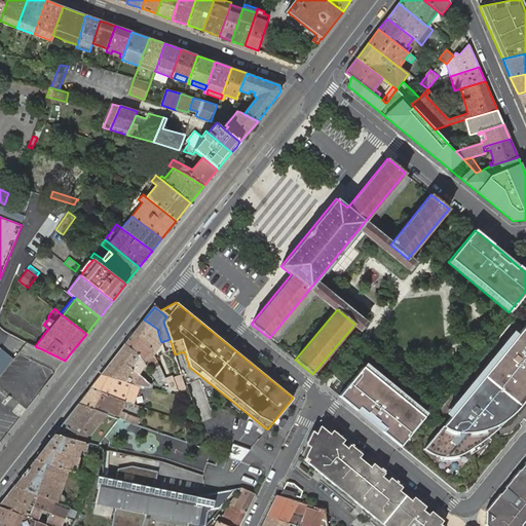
[(157,329),(144,320),(135,331),(148,341),(151,347),(153,352),(161,342),(159,337),(157,329)]
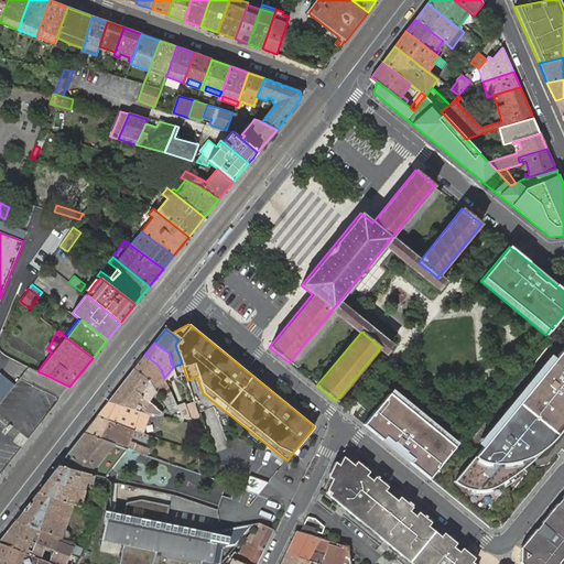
[(563,347),(455,481),(463,486),(472,489),(489,488),(497,485),(508,478),(521,470),(544,442),(563,418),(563,347)]
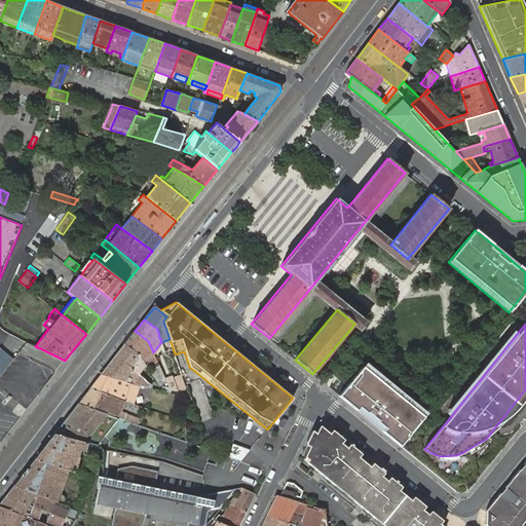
[(135,331),(125,344),(142,360),(144,363),(147,367),(157,361),(154,353),(153,352),(151,347),(148,341),(135,331)]
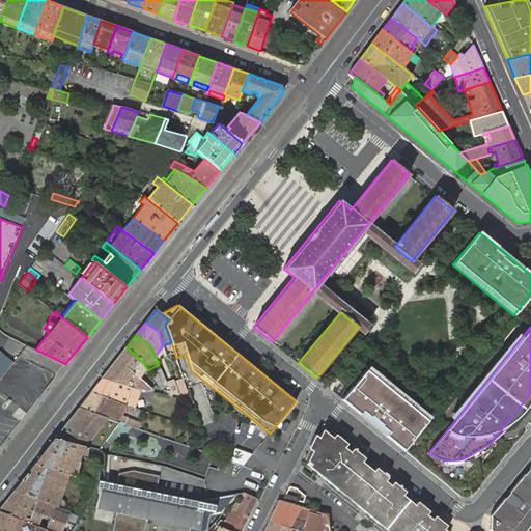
[(127,347),(116,360),(136,375),(140,370),(138,369),(143,363),(127,347)]
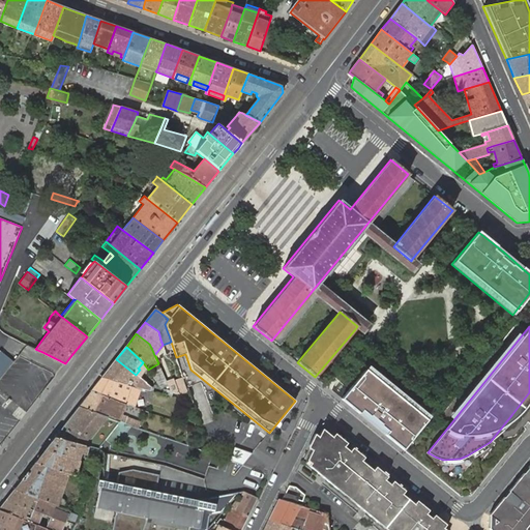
[(116,359),(102,377),(124,383),(149,390),(150,386),(136,375),(116,359)]
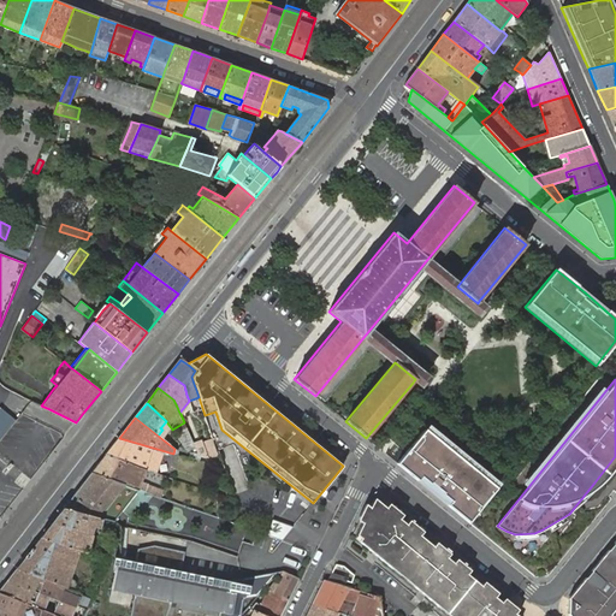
[(428,425),(397,463),(408,473),(468,522),(499,484),(428,425)]
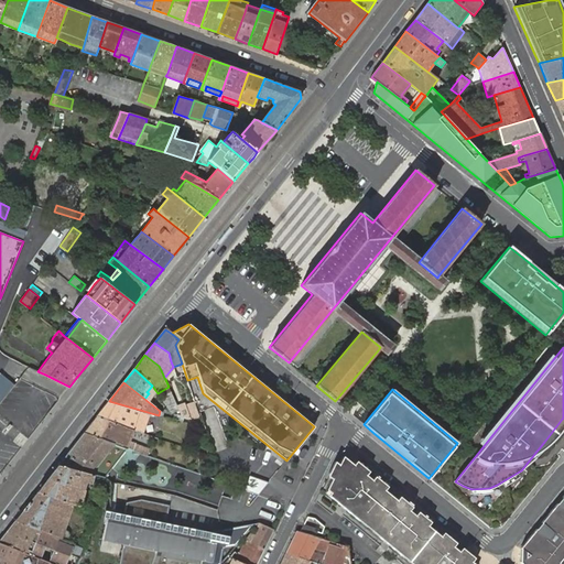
[(109,401),(97,416),(123,425),(127,416),(129,418),(132,408),(109,401)]
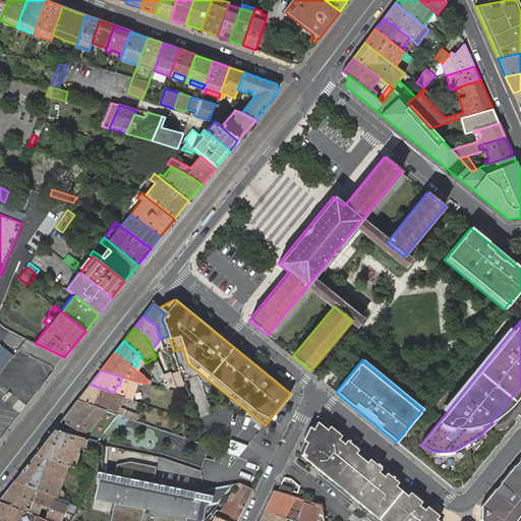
[(176,387),(183,386),(183,384),(180,371),(172,374),(176,387)]
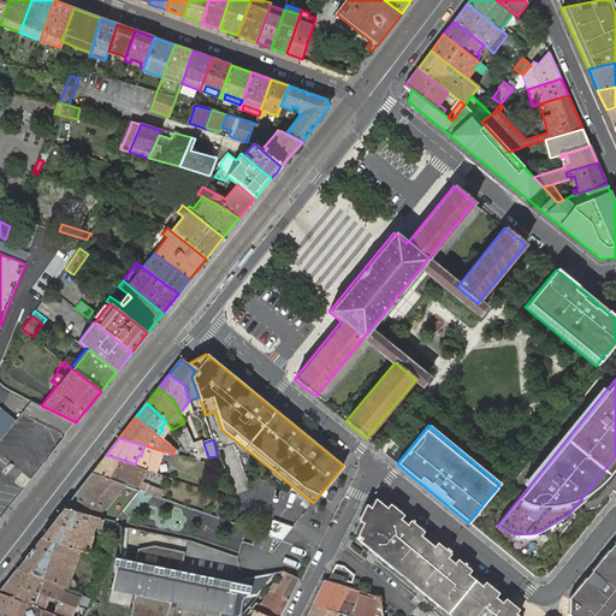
[(199,455),(208,457),(203,443),(195,445),(199,455)]
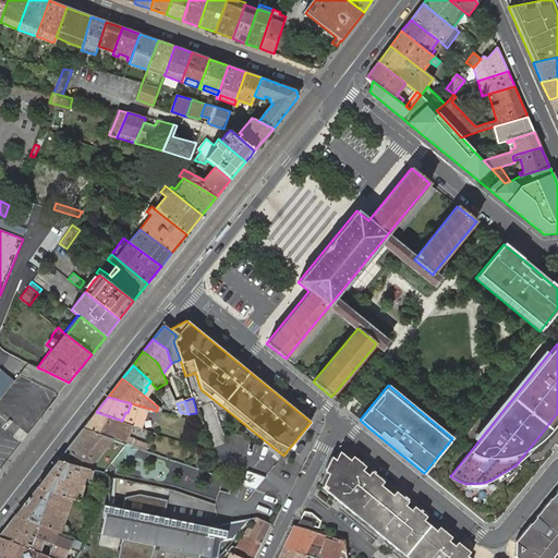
[(130,424),(125,422),(122,421),(96,412),(83,428),(126,444),(133,446),(135,440),(125,436),(130,424)]
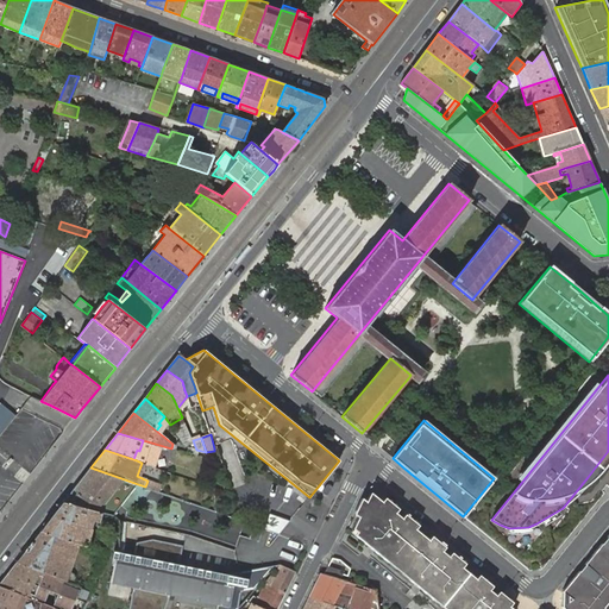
[(138,484),(90,468),(63,502),(100,512),(112,515),(138,484)]
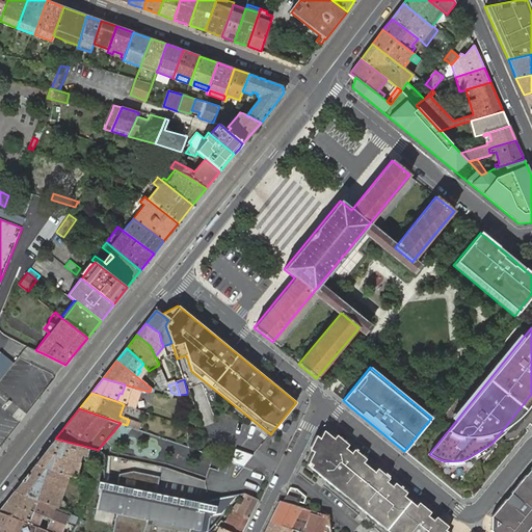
[(312,452),(308,461),(312,464),(310,468),(339,491),(341,489),(358,504),(356,506),(379,525),(381,523),(393,531),(444,531),(444,530),(447,526),(435,516),(432,520),(427,515),(429,512),(418,502),(415,505),(403,496),(405,493),(394,482),(391,486),(386,481),(389,478),(376,469),(373,472),(362,462),(365,459),(353,449),(350,452),(345,448),(347,445),(336,434),(333,439),(329,435),(323,430),(319,439),(312,452)]
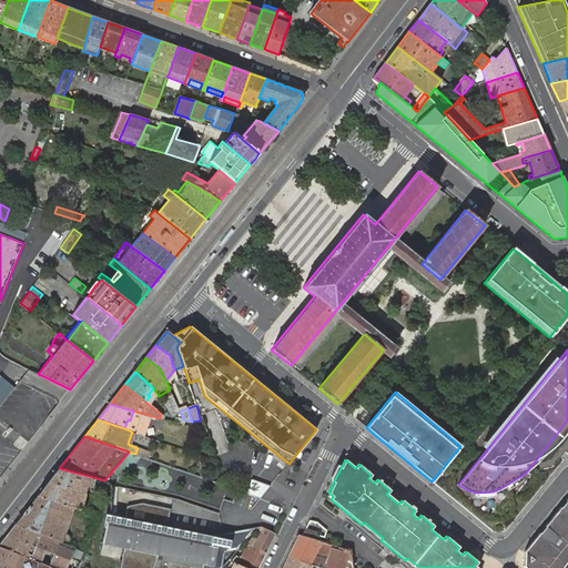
[(331,480),(333,483),(341,468),(338,466),(331,480)]
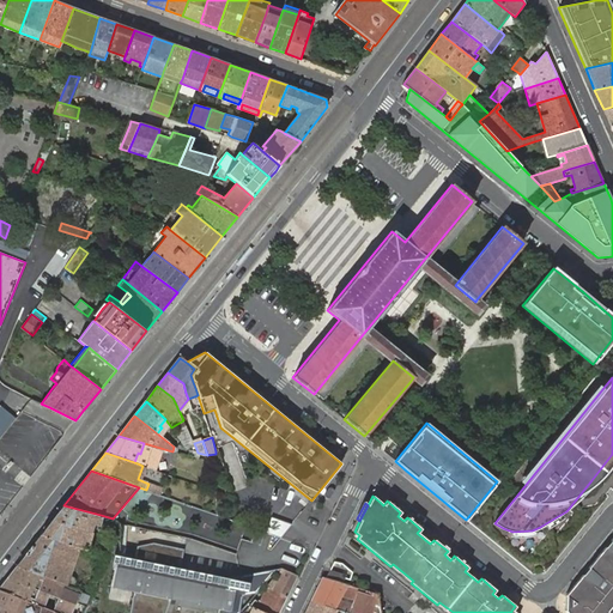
[(101,515),(64,505),(53,521),(90,532),(92,525),(97,527),(101,515)]
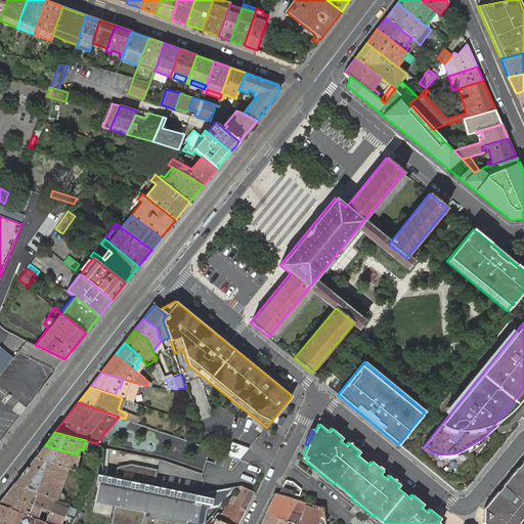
[(231,441),(227,453),(241,459),(246,446),(231,441)]
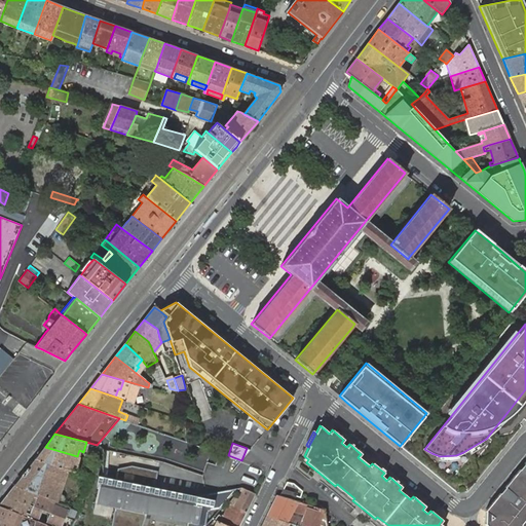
[(77,456),(45,447),(35,459),(69,470),(82,475),(84,470),(77,466),(77,463),(75,463),(77,456)]
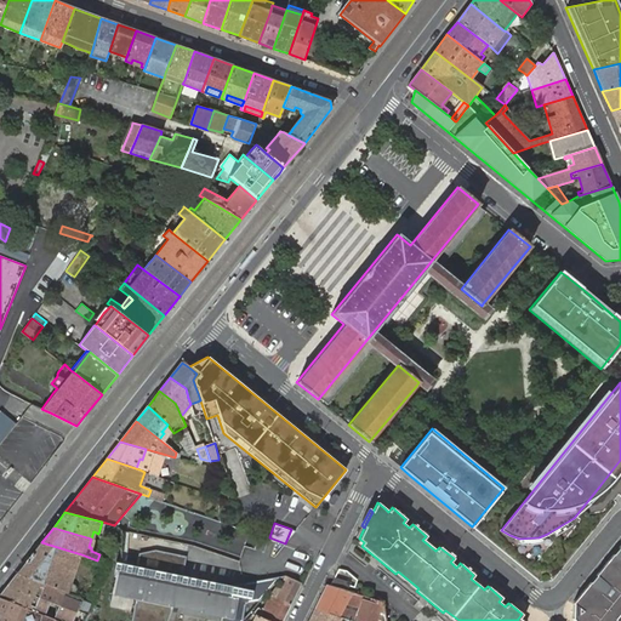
[(108,550),(112,552),(115,552),(119,542),(112,540),(110,545),(108,550)]
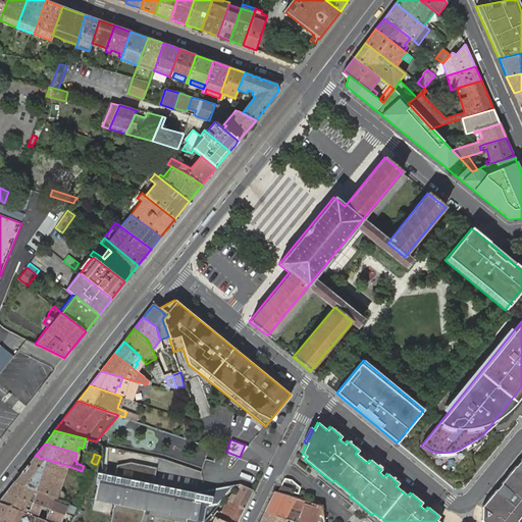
[(14,482),(56,499),(68,466),(35,456),(14,482)]
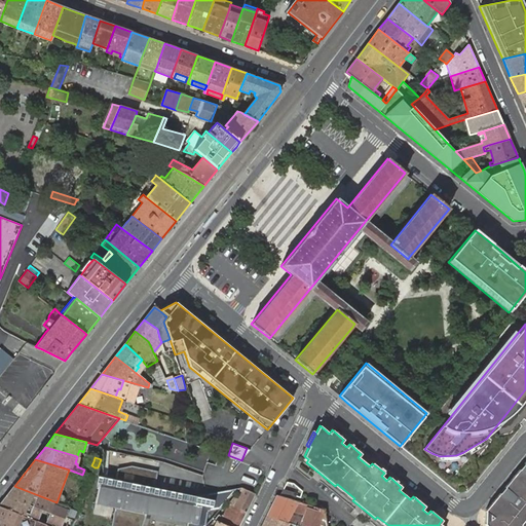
[(485,524),(486,525),(524,525),(525,524),(525,461),(485,512),(493,518),(485,524)]
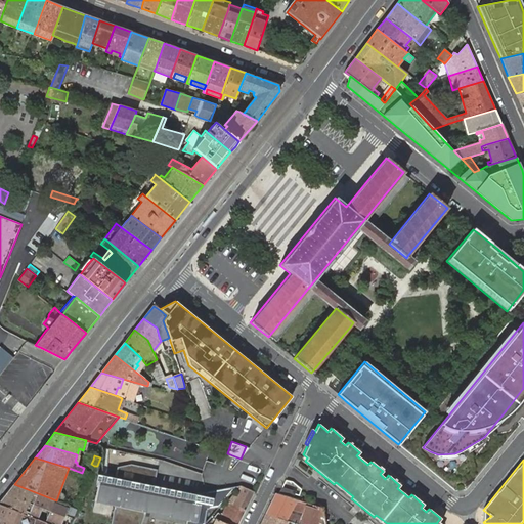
[(85,474),(91,476),(94,466),(91,464),(88,463),(85,474)]
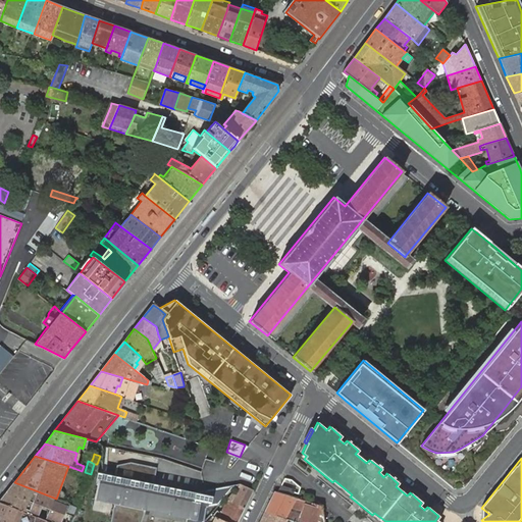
[(145,509),(180,516),(187,517),(196,519),(199,501),(194,499),(100,479),(96,499),(101,500),(114,502),(145,509)]
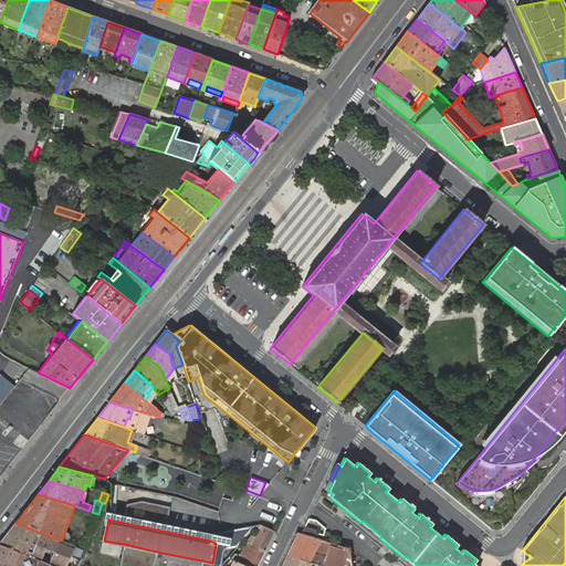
[(363,521),(360,523),(379,538),(381,536),(363,521)]
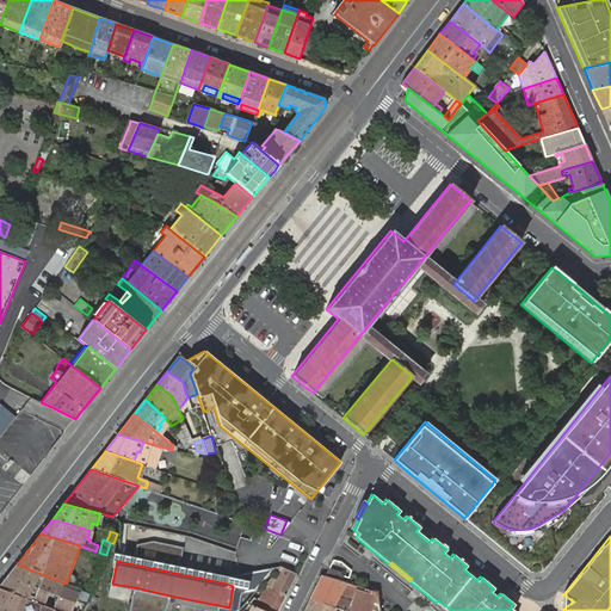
[(0,587),(56,610),(84,610),(91,593),(66,584),(17,565),(0,585),(0,587)]
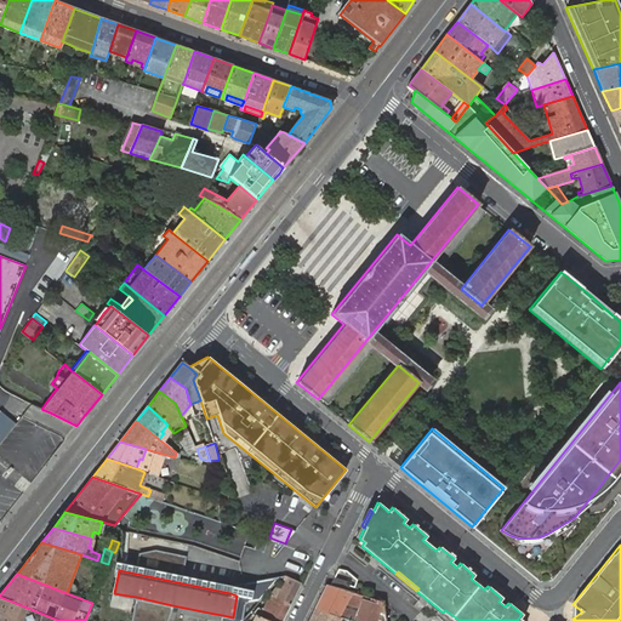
[(232,585),(231,593),(237,596),(233,617),(222,615),(220,620),(243,620),(246,603),(267,598),(269,594),(277,586),(283,579),(285,576),(232,585)]
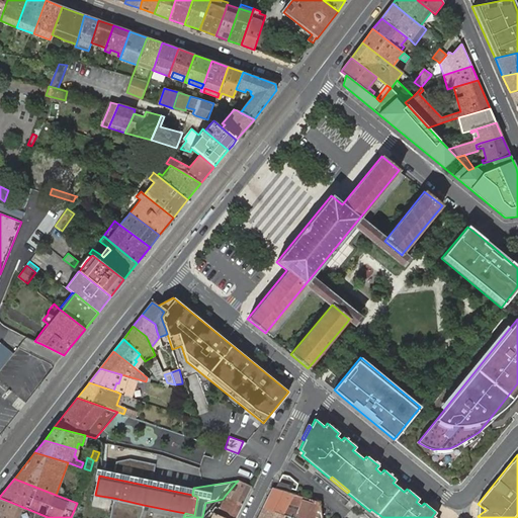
[(242,504),(251,486),(241,482),(238,481),(236,483),(239,485),(236,492),(231,489),(225,496),(242,504)]
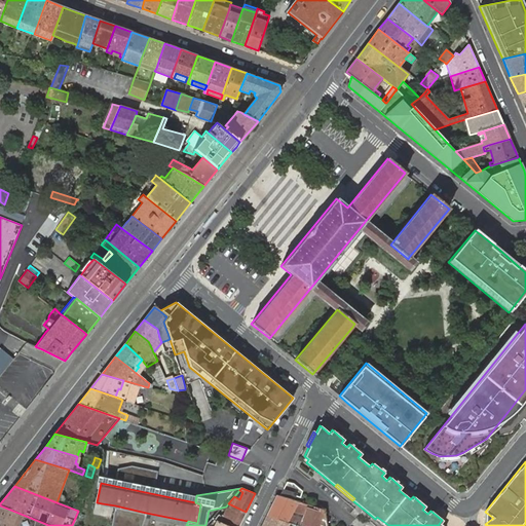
[(283,489),(279,496),(294,500),(297,493),(283,489)]
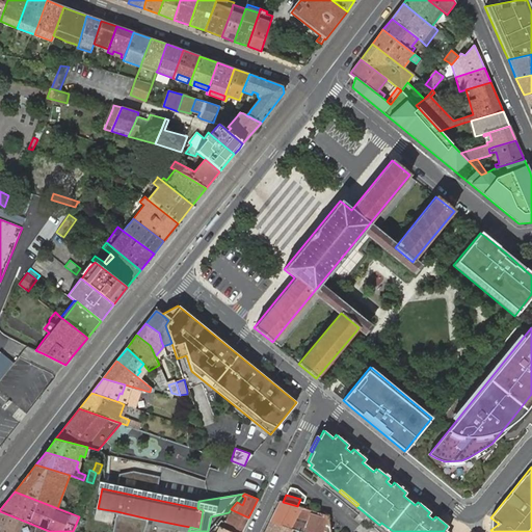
[(329,531),(329,526),(327,516),(304,509),(297,506),(283,502),(281,501),(271,520),(295,529),(303,531),(306,531),(309,525),(298,522),(300,516),(314,521),(310,531),(320,531),(322,531),(329,531)]
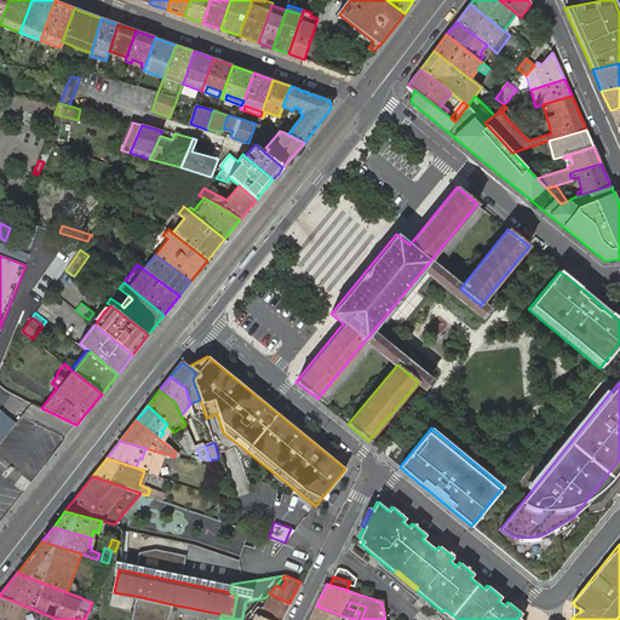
[(268,619),(281,619),(290,603),(269,593),(267,597),(269,598),(263,609),(258,607),(252,613),(257,614),(268,619)]
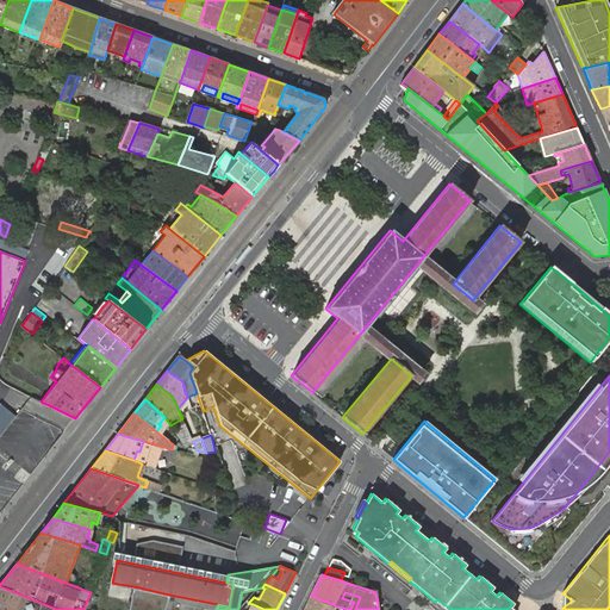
[(56,609),(0,586),(0,609),(56,609)]
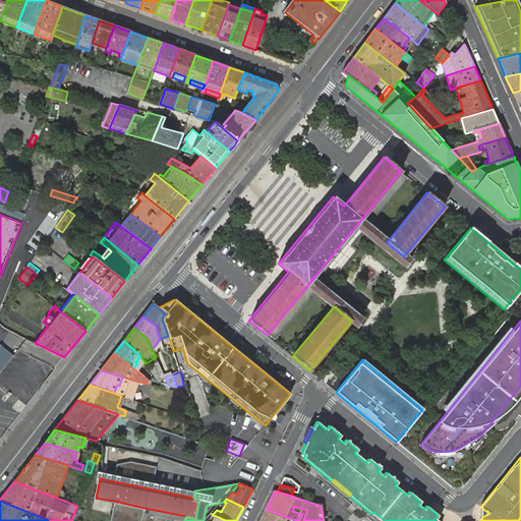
[(139,520),(145,508),(114,501),(109,520),(139,520)]
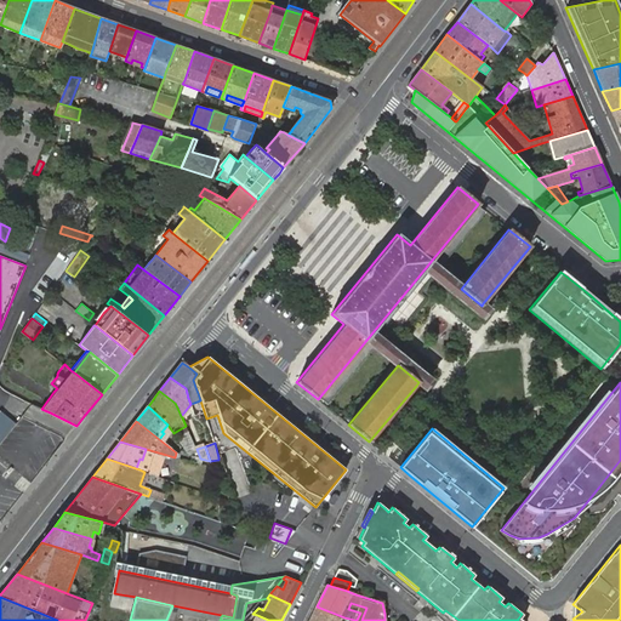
[(354,620),(345,617),(317,607),(308,620),(354,620)]
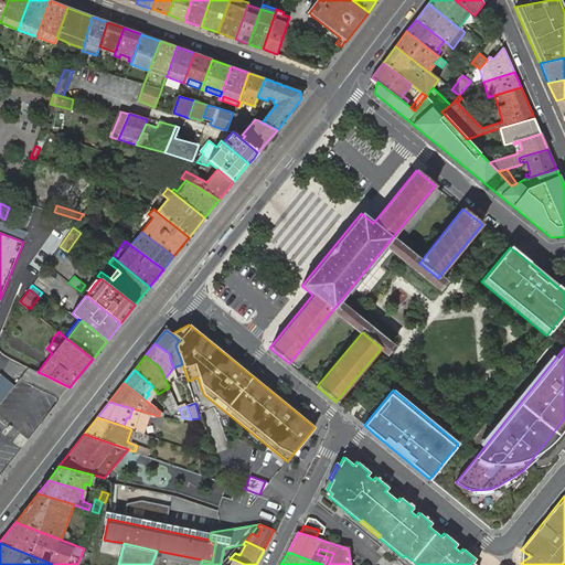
[(417,564),(405,555),(403,557),(412,564),(417,564)]
